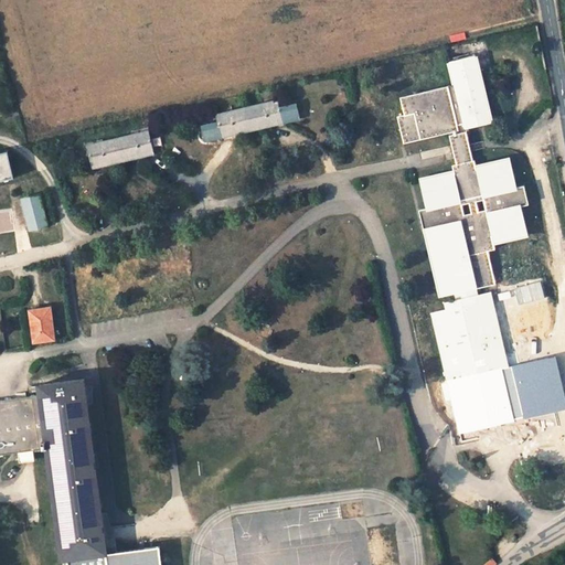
[(475,56),(450,62),(455,85),(401,97),(404,115),(397,116),(403,144),(448,134),(456,164),(451,166),(454,174),(420,182),(426,209),(418,211),(423,232),(426,231),(441,297),(452,295),(454,301),(443,304),(444,310),(429,313),(445,382),(507,368),(489,292),(476,296),(475,289),(494,285),(487,252),(494,249),(492,242),(525,234),(519,208),(528,205),(523,187),(515,188),(509,161),(476,169),(473,161),(472,161),(467,136),(469,136),(468,129),(490,124),(475,56)]
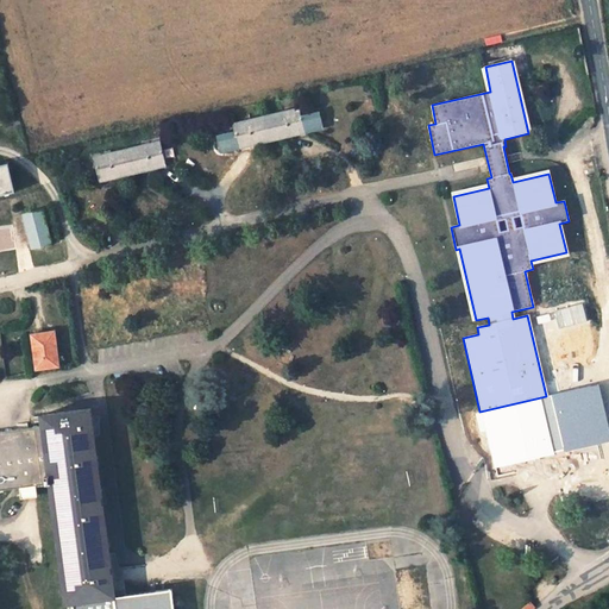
[(300,108),(232,124),(234,131),(217,136),(219,150),(322,125),(320,111),(301,115),(300,108)]
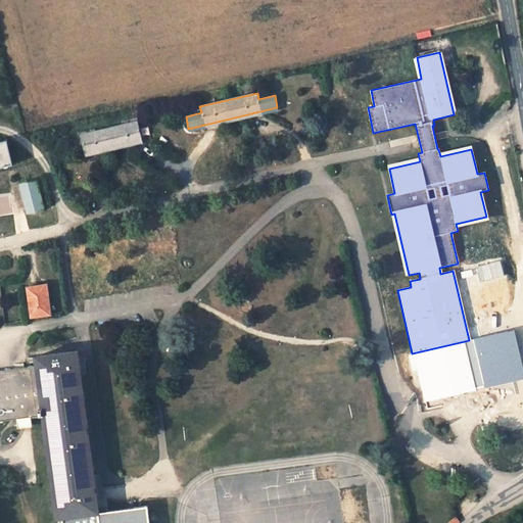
[(138,122),(80,135),(85,153),(142,140),(138,122)]
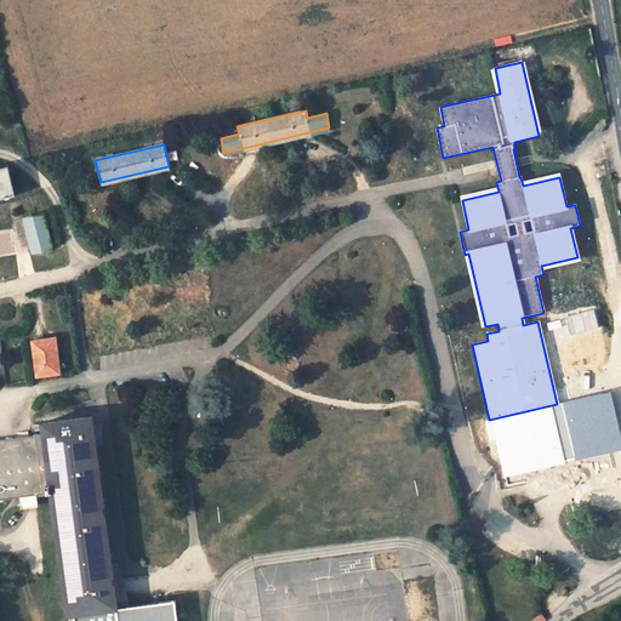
[(0,198),(16,194),(10,165),(0,166),(0,198)]
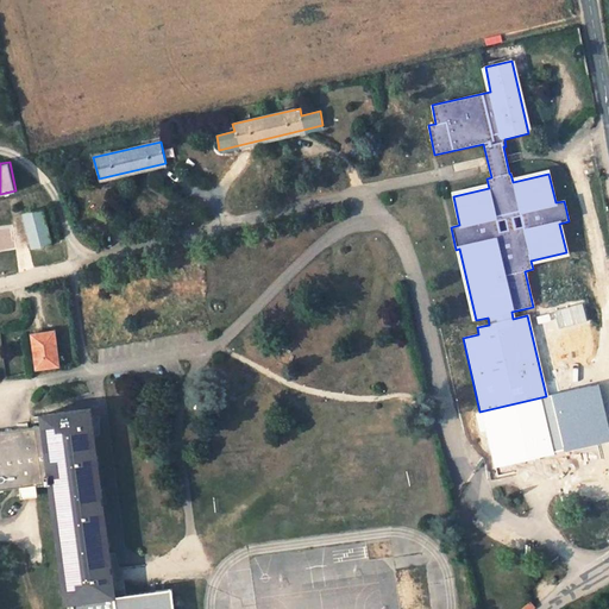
[(23,213),(29,250),(50,246),(45,209),(23,213)]
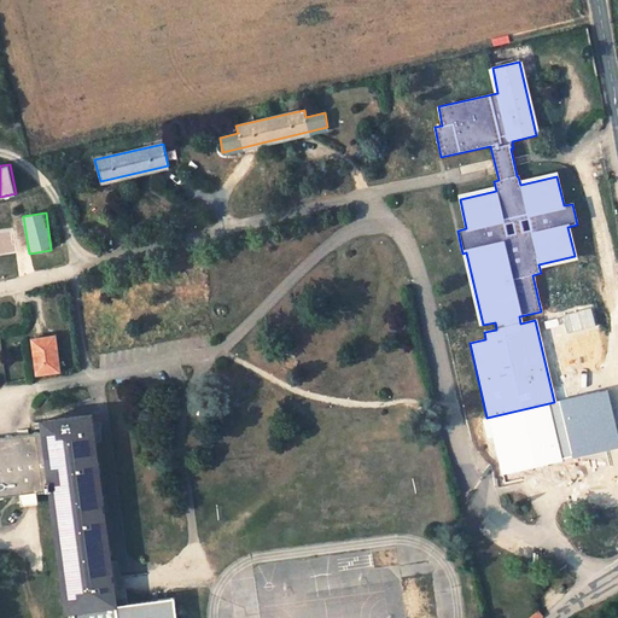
[(51,337),(31,339),(36,374),(59,371),(56,349),(52,349),(51,337)]
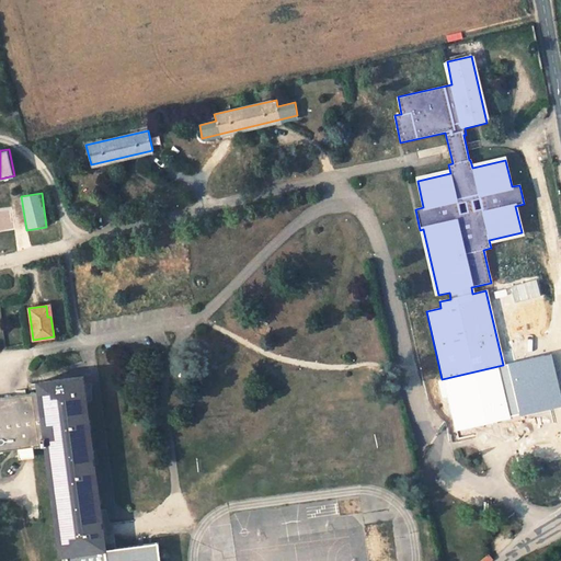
[(0,450),(46,445),(61,554),(67,553),(67,560),(160,560),(158,542),(105,549),(83,375),(37,380),(39,392),(0,397),(0,450)]
